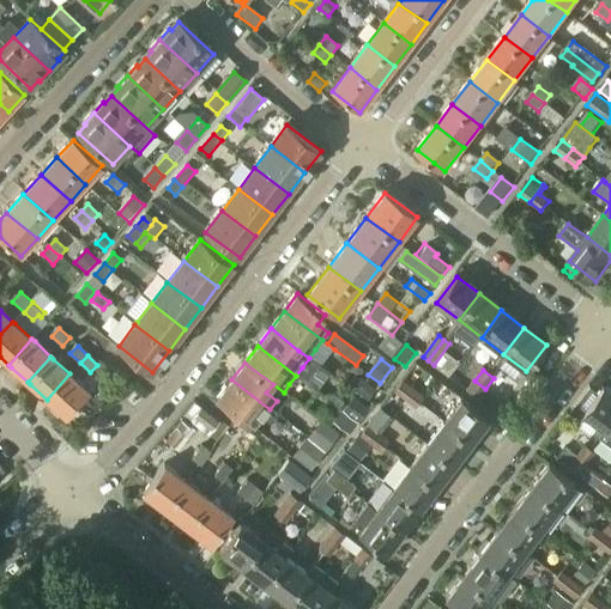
[(70,373),(47,400),(48,400),(66,416),(90,391),(70,373)]
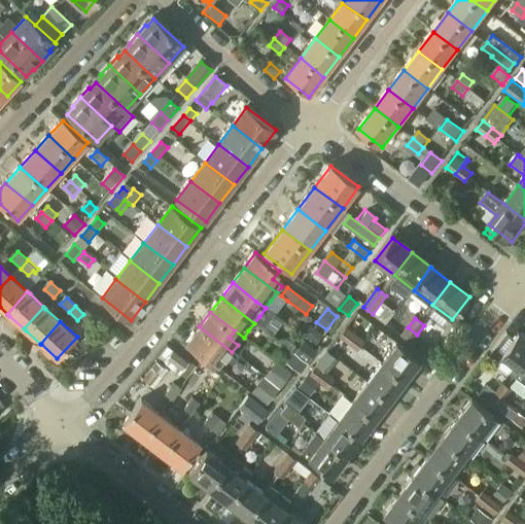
[(457,336),(463,341),(473,329),(465,324),(457,336)]
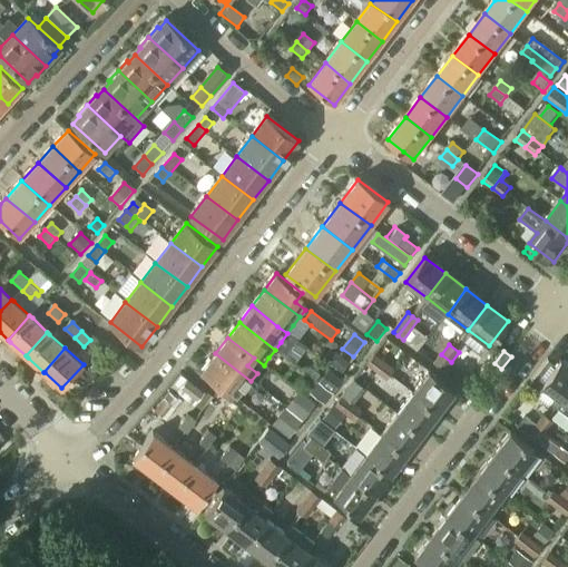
[(201,372),(226,392),(234,382),(244,390),(251,381),(215,353),(201,372)]
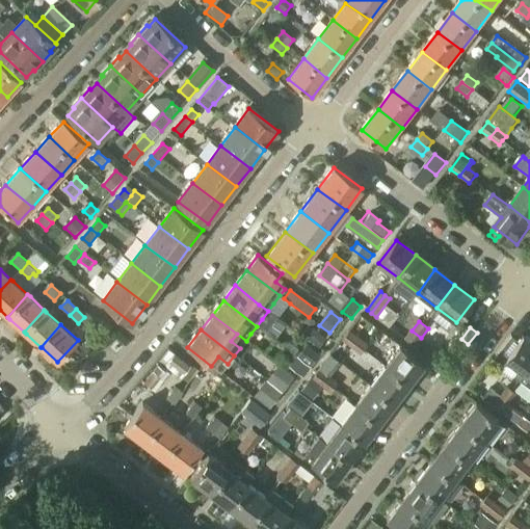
[(307,340),(319,349),(326,340),(315,329),(307,340)]
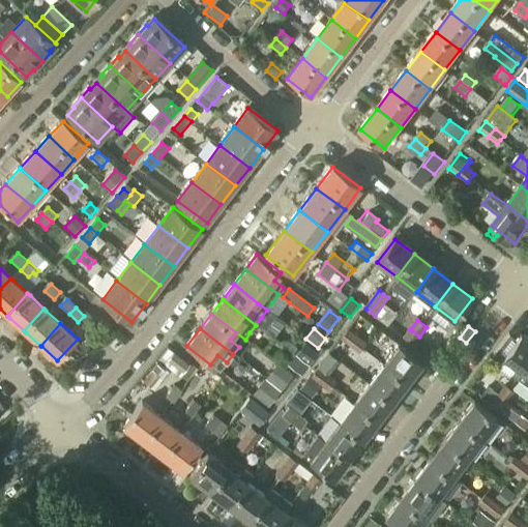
[(410,329),(404,339),(412,346),(419,337),(410,329)]
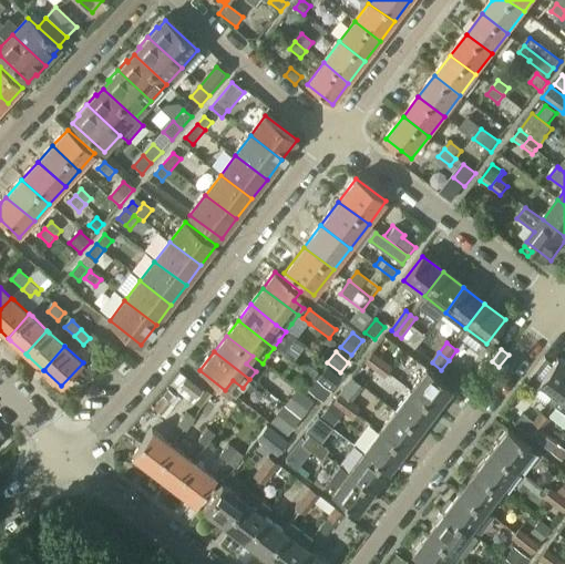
[(368,360),(389,376),(393,369),(373,354),(368,360)]
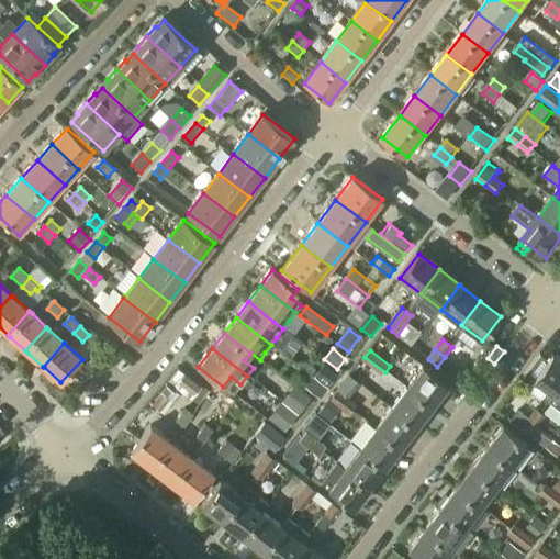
[(534,380),(555,394),(559,388),(559,360),(552,355),(547,361),(539,356),(519,383),(527,390),(534,380)]
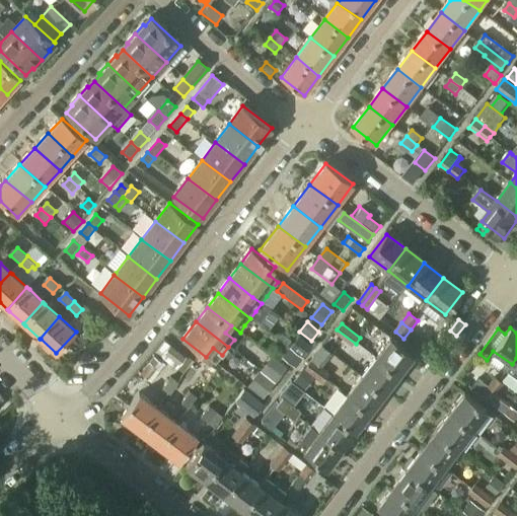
[(353,347),(356,344),(337,329),(334,334),(353,347)]
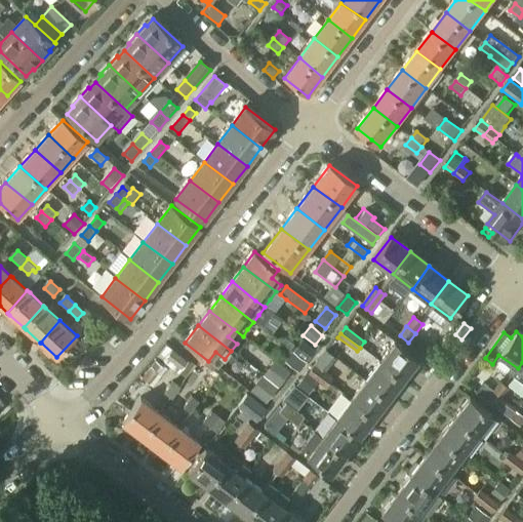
[(304,340),(294,353),(308,363),(317,351),(304,340)]
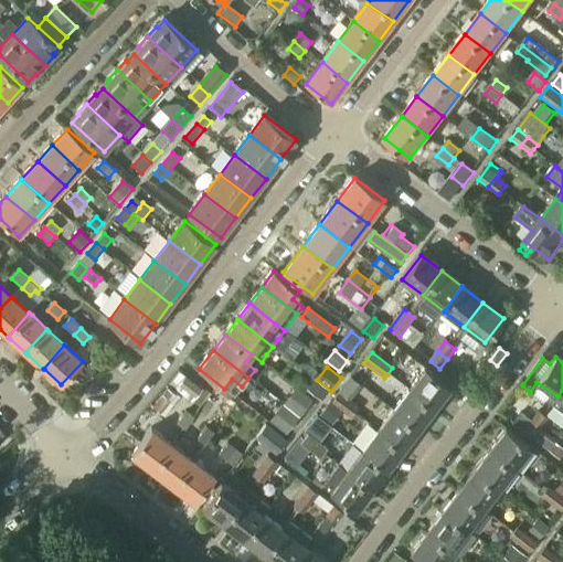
[(426,369),(410,391),(434,410),(450,388),(426,369)]
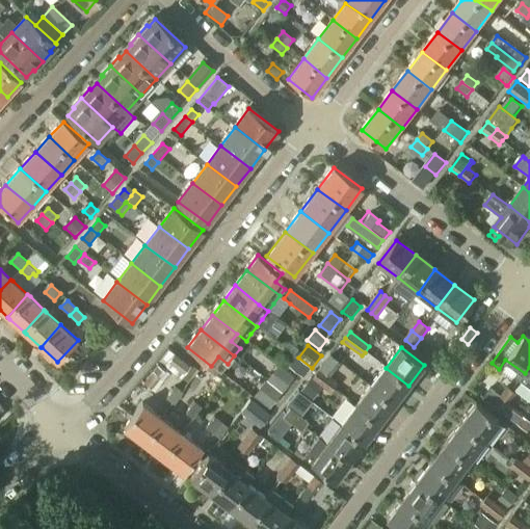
[(161,363),(166,367),(175,354),(170,351),(161,363)]
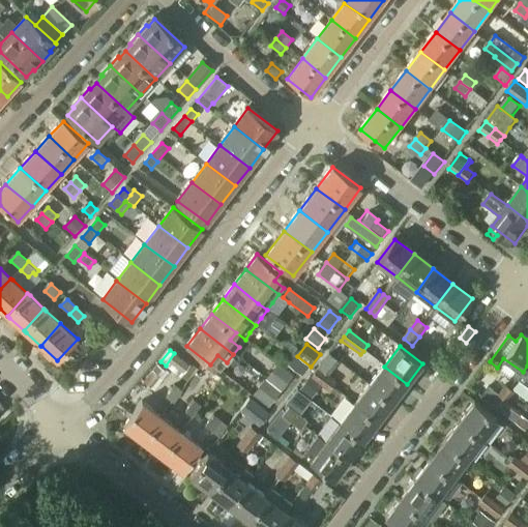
[(192,367),(174,354),(168,362),(185,375),(192,367)]
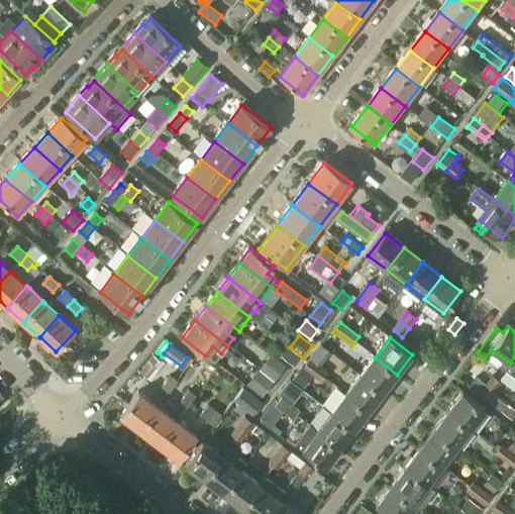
[(289,347),(282,357),(294,367),(295,368),(303,357),(290,347),(289,347)]
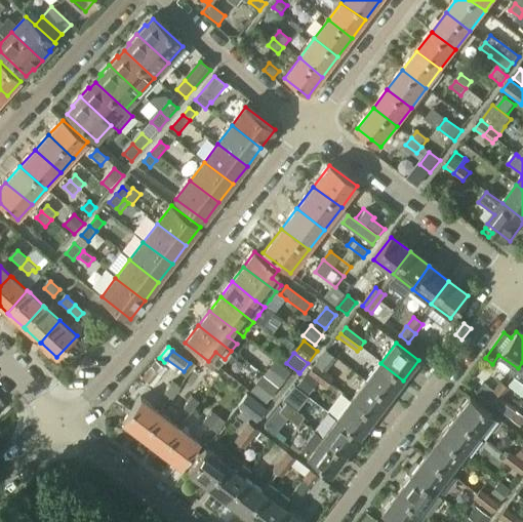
[(275,361),(264,376),(278,389),(291,373),(275,361)]
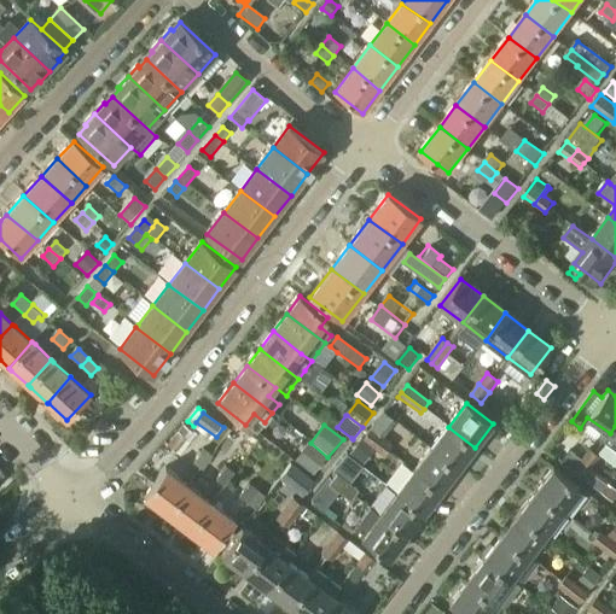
[(185,426),(169,445),(181,455),(197,436),(185,426)]
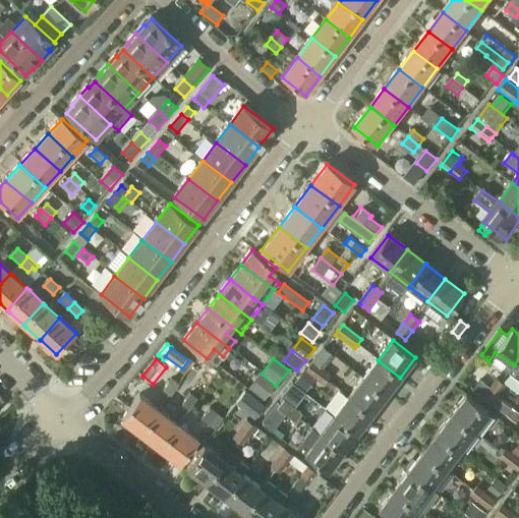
[(378,360),(363,380),(386,397),(400,378),(378,360)]
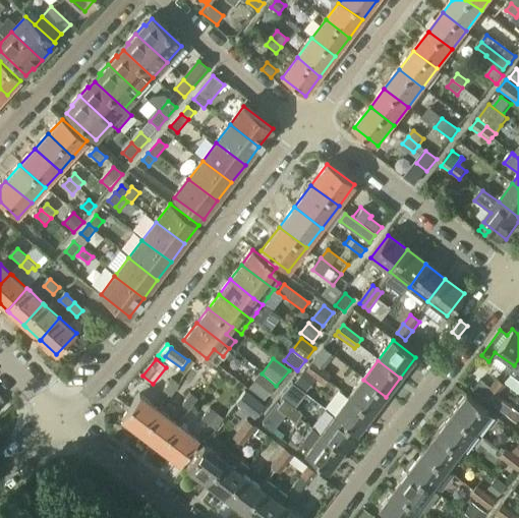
[(518,360),(514,366),(509,373),(518,381),(518,360)]
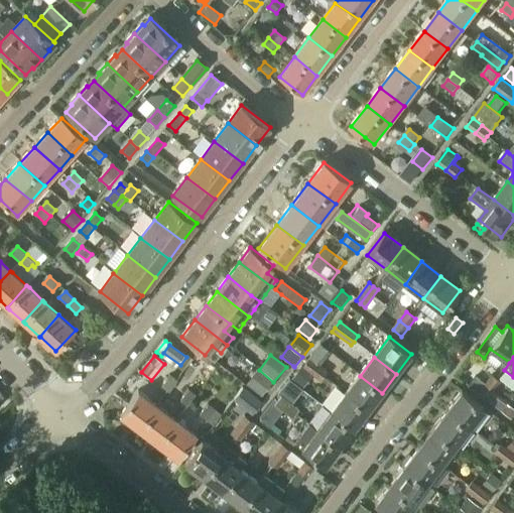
[(306,364),(325,378),(329,373),(310,359),(306,364)]
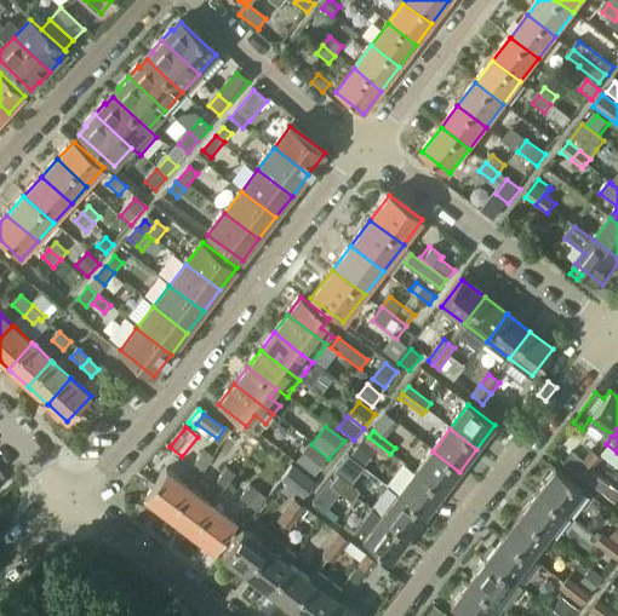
[(387,459),(390,454),(368,437),(365,442),(387,459)]
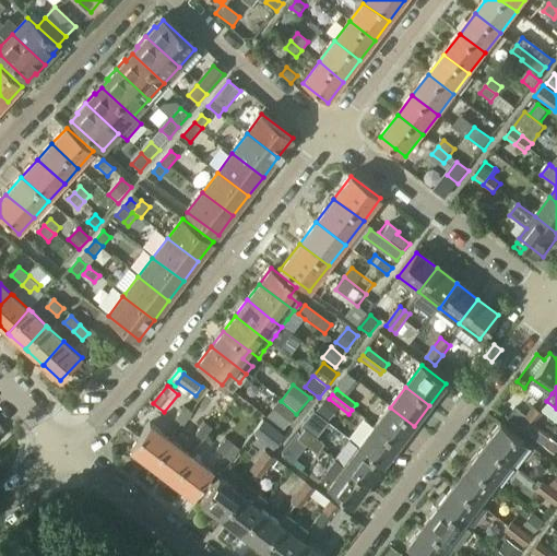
[(281,401),(268,417),(284,429),(296,414),(281,401)]
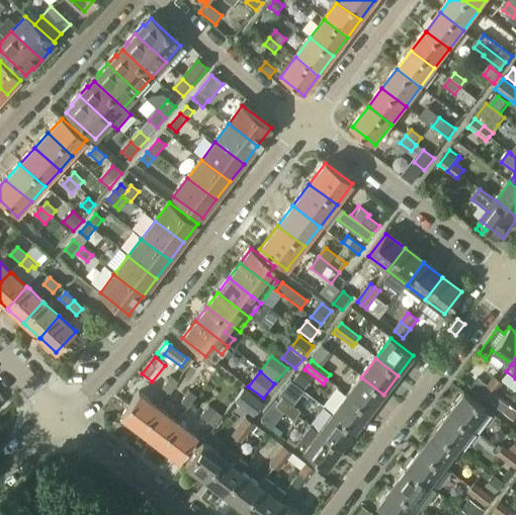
[(361,377),(347,396),(368,414),(383,395),(361,377)]
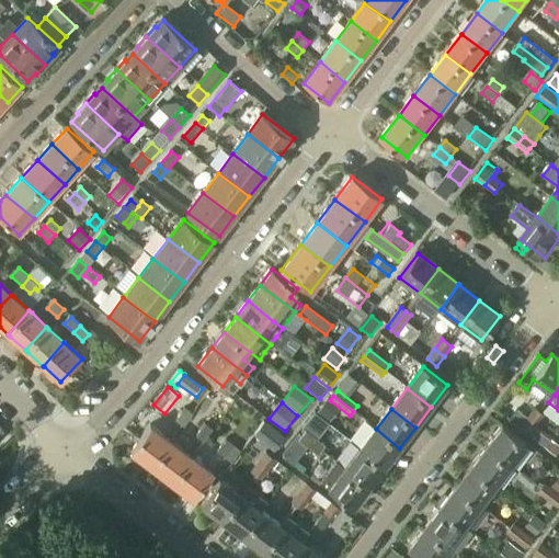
[(175,422),(184,428),(193,417),(184,410),(175,422)]
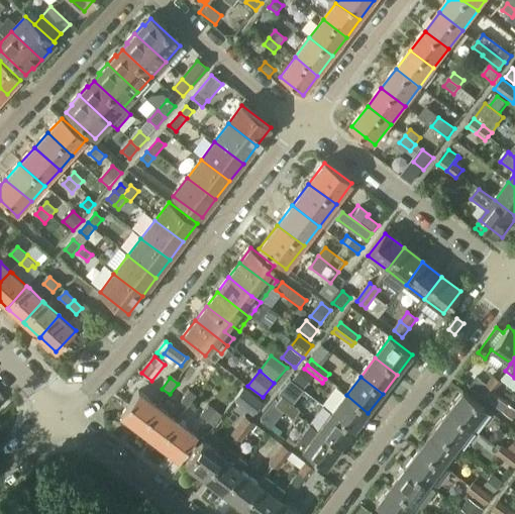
[(487,386),(487,387),(495,392),(501,384),(494,378),(487,386)]
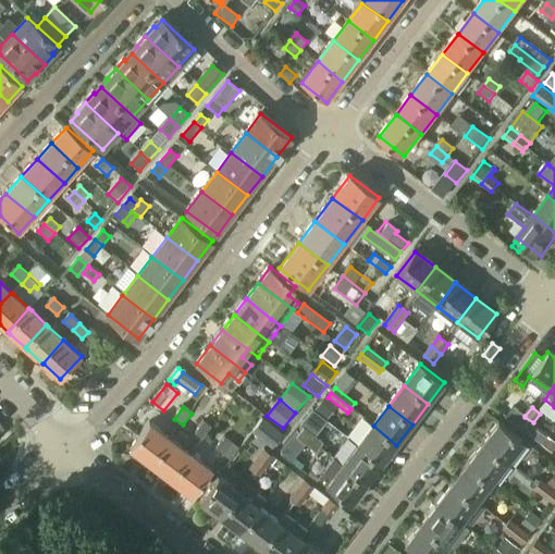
[(515,408),(506,418),(517,427),(525,417),(525,416),(515,408)]
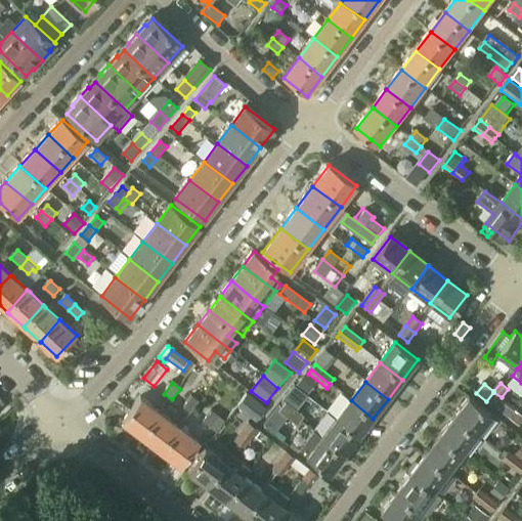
[(305,402),(308,397),(294,387),(291,391),(305,402)]
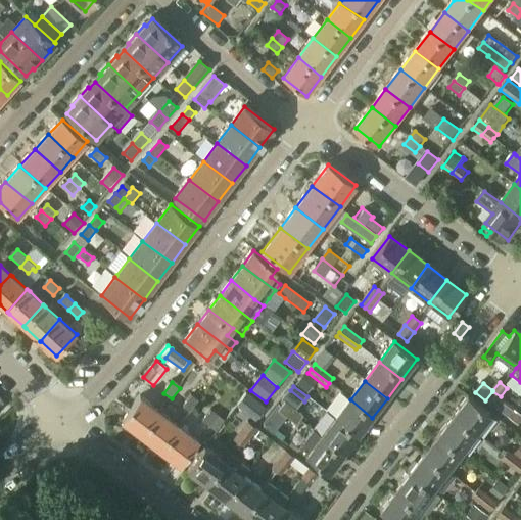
[(492,391),(485,400),(492,407),(501,396),(492,391)]
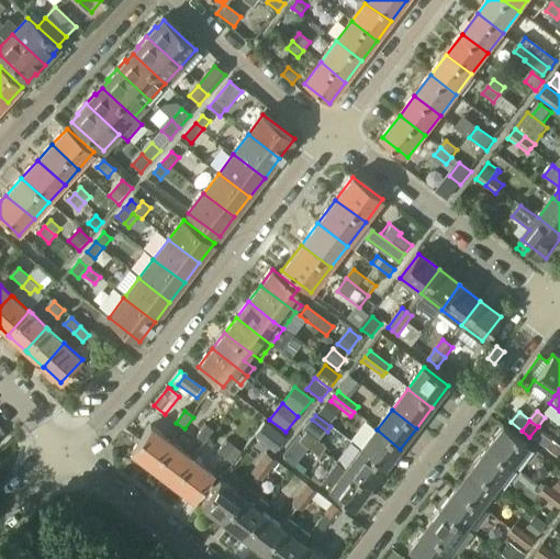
[(256,438),(266,446),(276,434),(266,425),(256,438)]
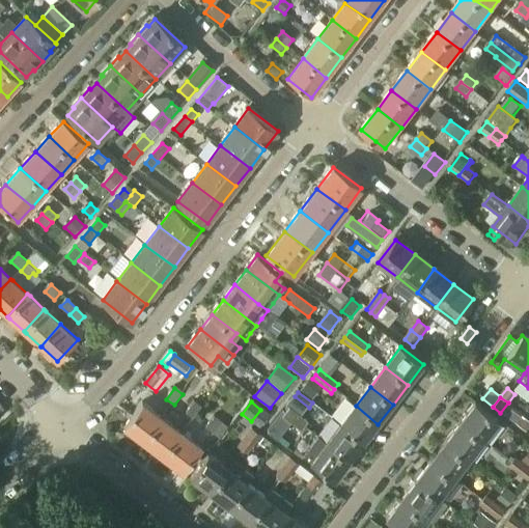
[(195,403),(187,414),(194,419),(202,408),(195,403)]
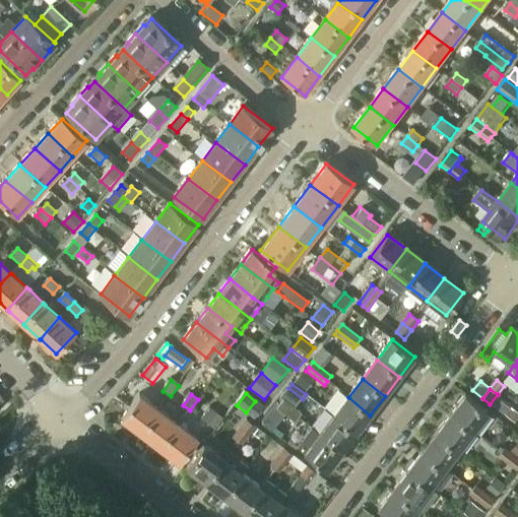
[(122,418),(140,433),(158,409),(140,395),(122,418)]
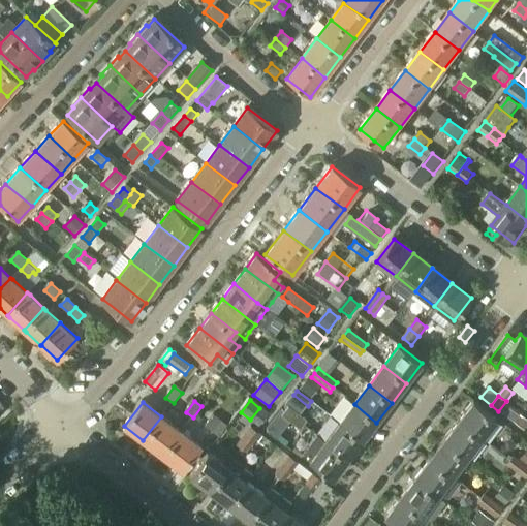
[(473,402),(458,422),(482,439),(496,420),(473,402)]
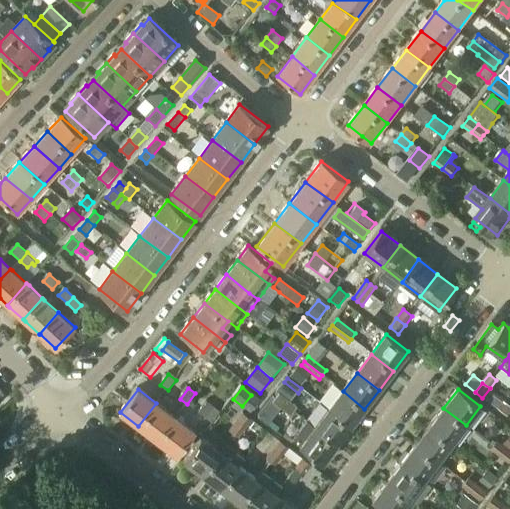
[(343,391),(328,410),(350,427),(364,409),(343,391)]
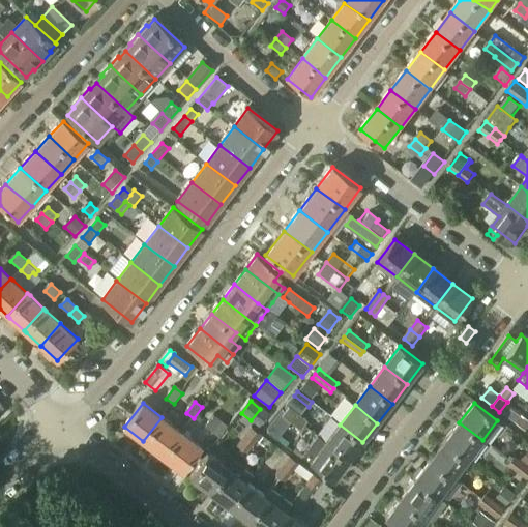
[(285,414),(304,429),(309,422),(294,411),(289,408),(285,414)]
